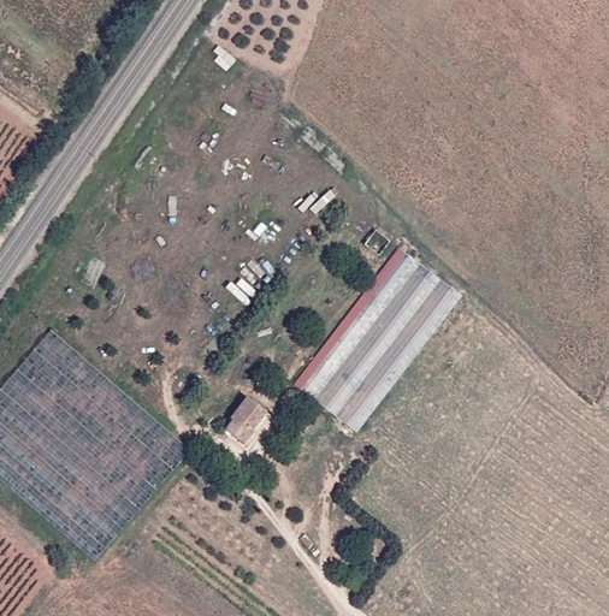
[(231,49),(222,60),(236,72),(246,61),(231,49)]
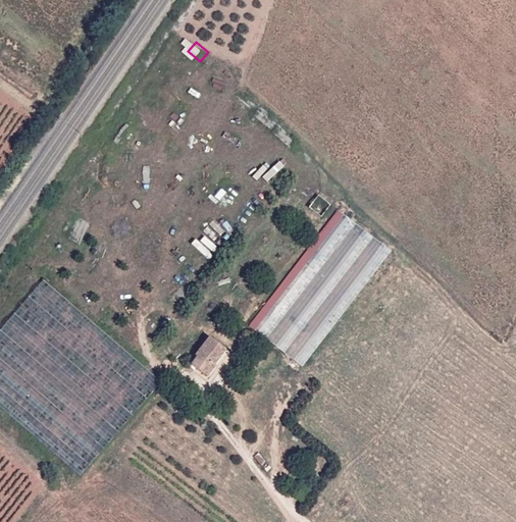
[(331,193),(319,183),(308,195),(321,205),(331,193)]
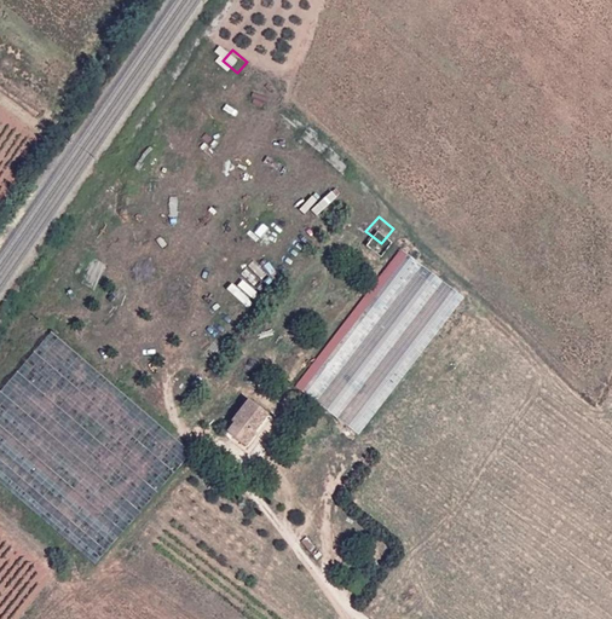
[(404,249),(294,380),(357,433),(466,304),(404,249)]
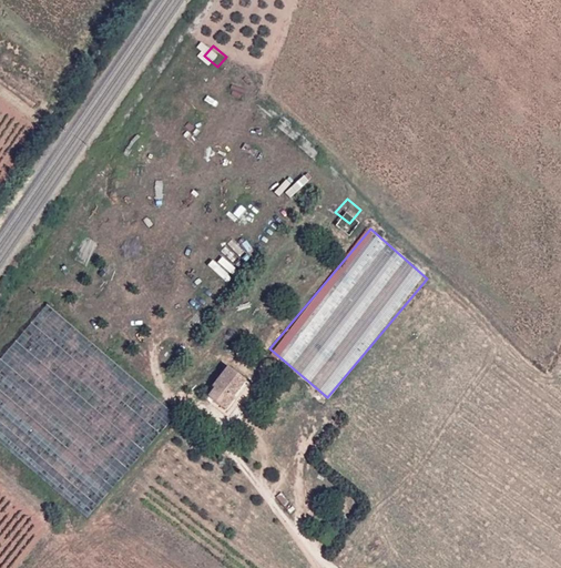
[(222,409),(235,395),(228,389),(241,375),(222,358),(208,373),(213,376),(200,389),(222,409)]
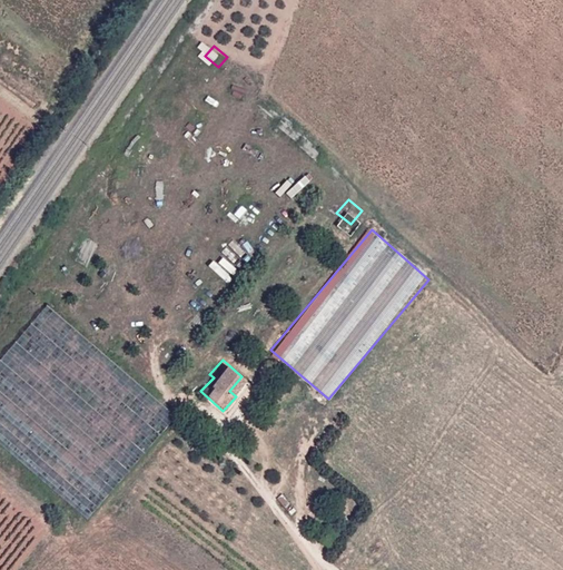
[(334,536),(322,529),(314,542),(326,549),(334,536)]
